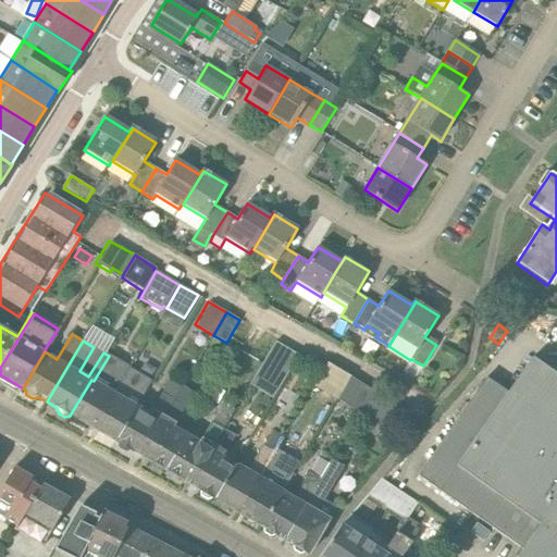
[(273,391),(296,356),(274,342),(251,375),(273,391)]
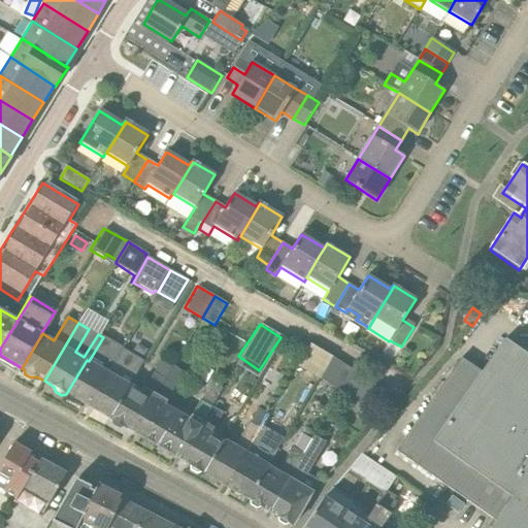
[(89,407),(131,337),(130,336),(122,349),(103,337),(89,361),(87,360),(66,394),(89,407)]
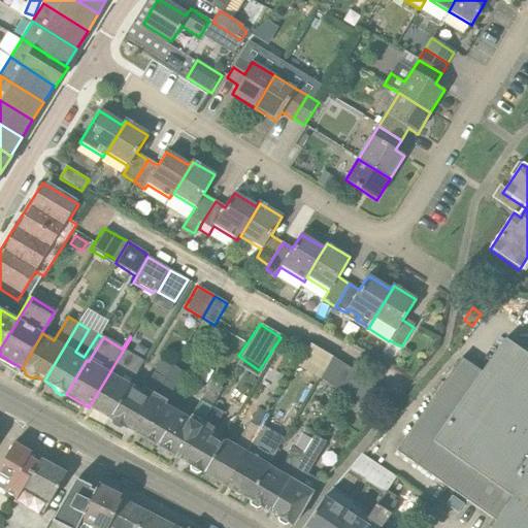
[(110,420),(131,385),(121,378),(124,373),(123,372),(140,342),(131,337),(89,407),(110,420)]
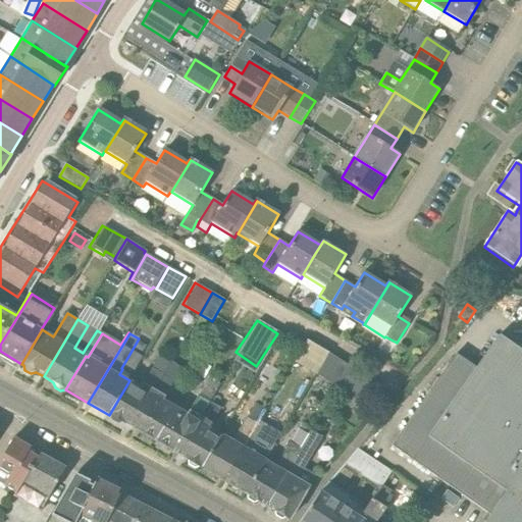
[(521,351),(500,334),(476,367),(456,354),(393,445),(490,516),(485,521),(520,521),(521,520),(521,351)]
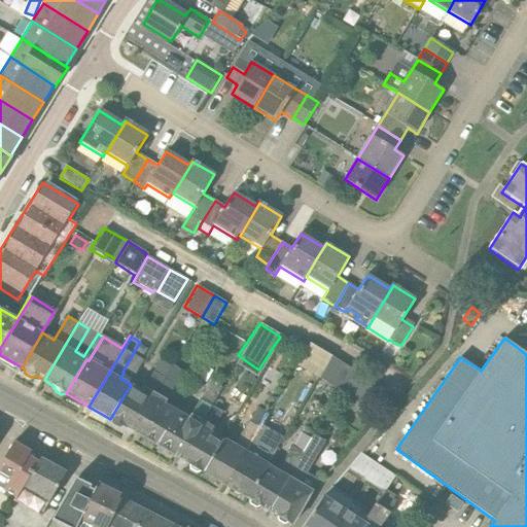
[(319,379),(332,357),(310,344),(297,366),(305,370),(319,379)]
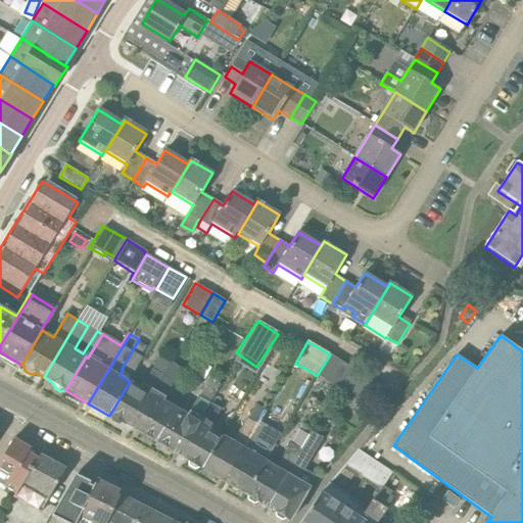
[(338,389),(350,367),(330,354),(317,376),(338,389)]
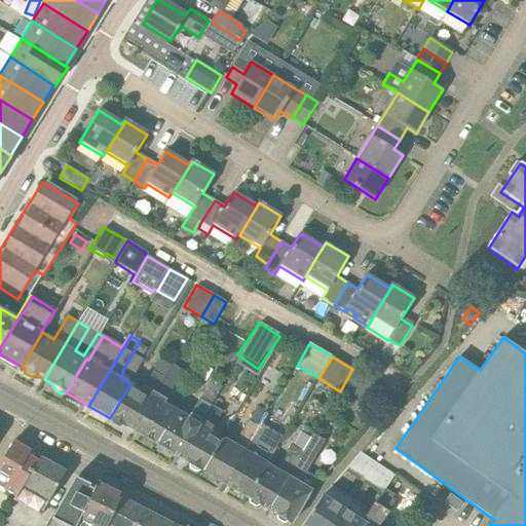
[(134,431),(173,366),(161,360),(154,372),(153,372),(142,389),(130,383),(110,418),(134,431)]
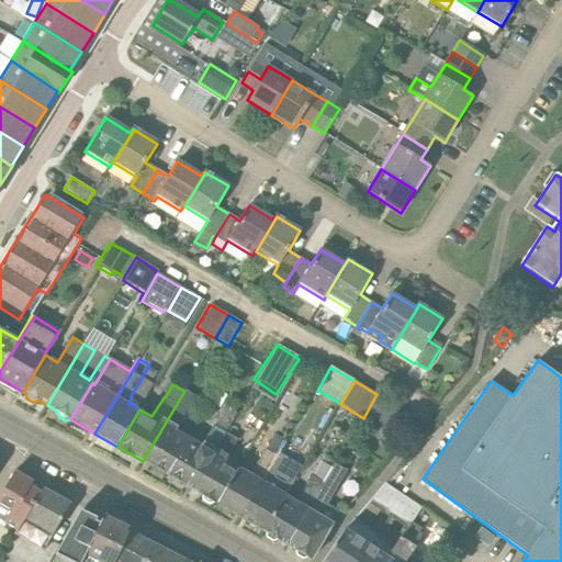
[(168,475),(189,439),(176,431),(195,397),(184,391),(143,461),(152,467),(154,472),(160,475),(166,474),(168,475)]
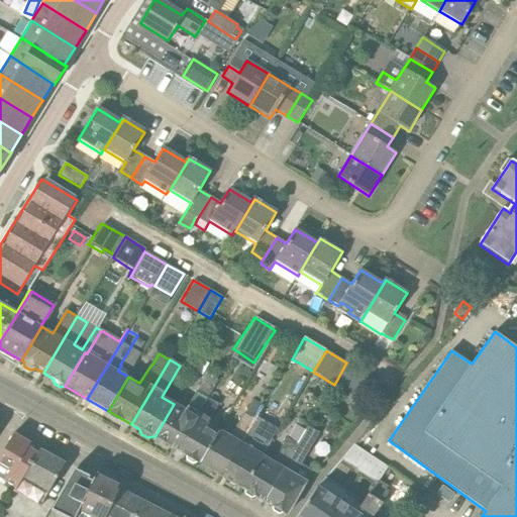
[(353,396),(367,375),(346,363),(334,385),(353,396)]
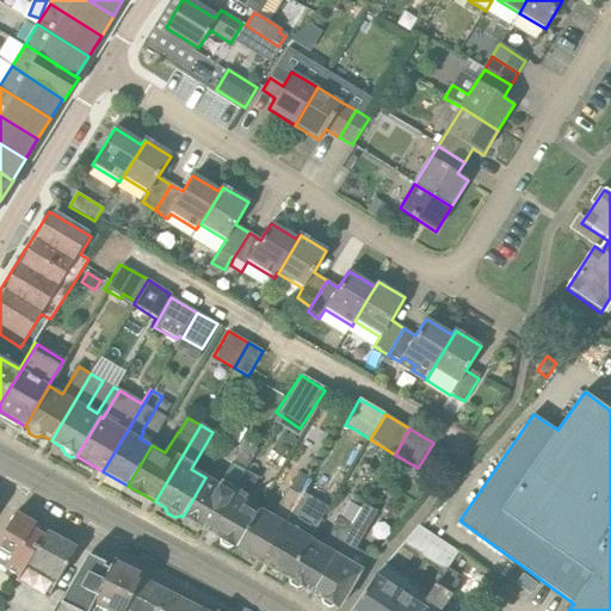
[(245,442),(233,463),(246,471),(258,449),(245,442)]
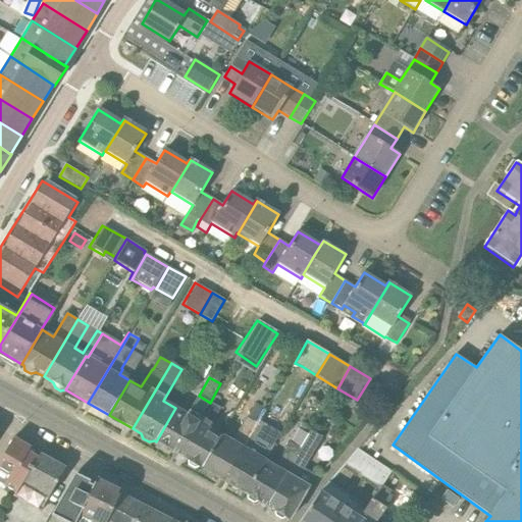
[(217,432),(209,428),(220,409),(210,403),(199,421),(178,455),(188,460),(189,465),(195,468),(200,467),(202,468),(221,435),(220,434),(217,432)]
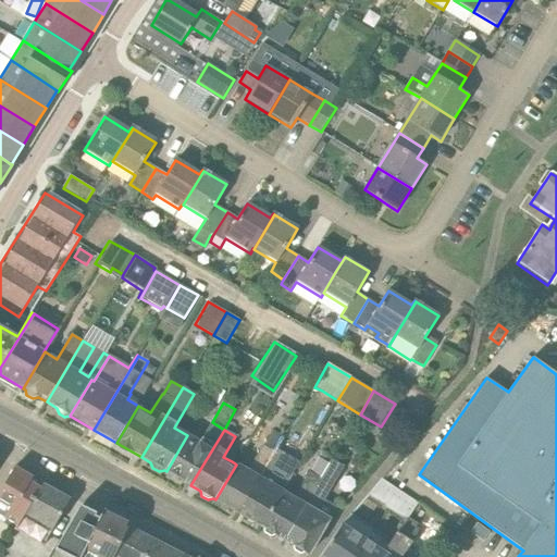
[(238,514),(284,437),(273,431),(263,446),(262,446),(251,465),(250,463),(246,470),(236,465),(215,499),(238,514)]
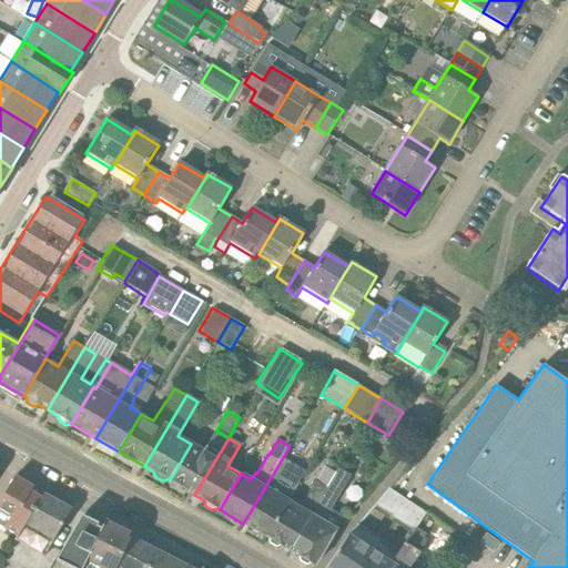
[(194,495),(216,458),(204,450),(191,444),(170,480),(194,495)]
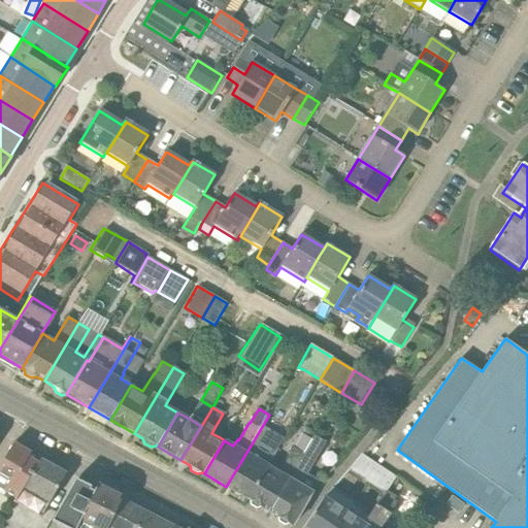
[(268,466),(277,449),(266,441),(279,421),(269,415),(226,487),(248,499),(268,465),(268,466)]
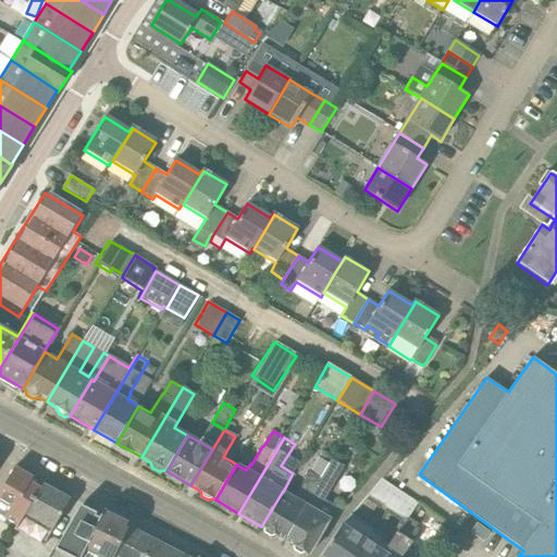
[(285,541),(334,458),(332,458),(330,461),(319,479),(309,473),(295,498),(283,492),(283,491),(261,527),(262,528),(264,533),(271,536),(275,535),(285,541)]
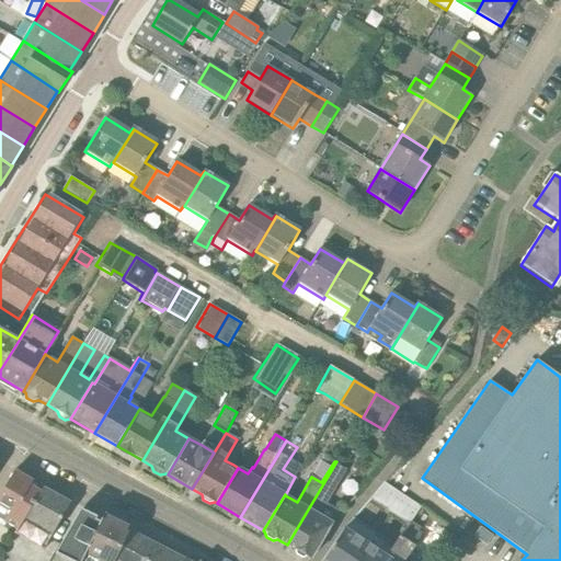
[(311,558),(331,524),(338,514),(324,506),(348,469),(336,461),(287,545),(294,548),(296,553),(302,558),(308,556),(311,558)]
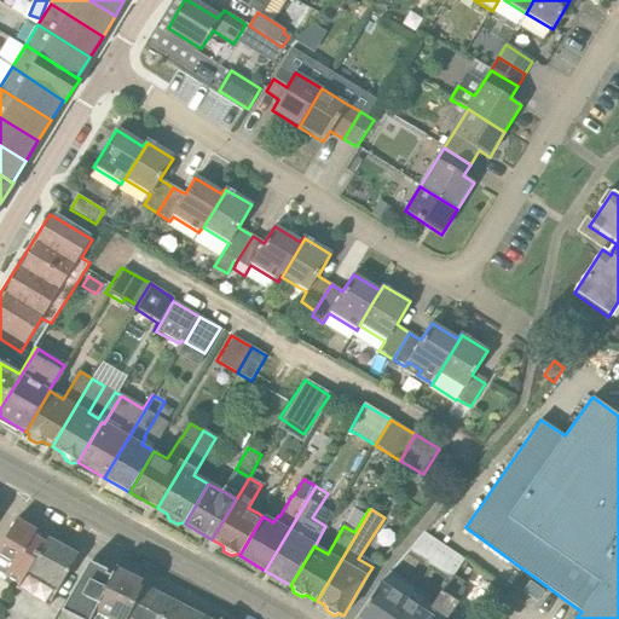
[(0,579),(16,589),(44,544),(34,539),(35,532),(16,520),(0,545),(0,579)]
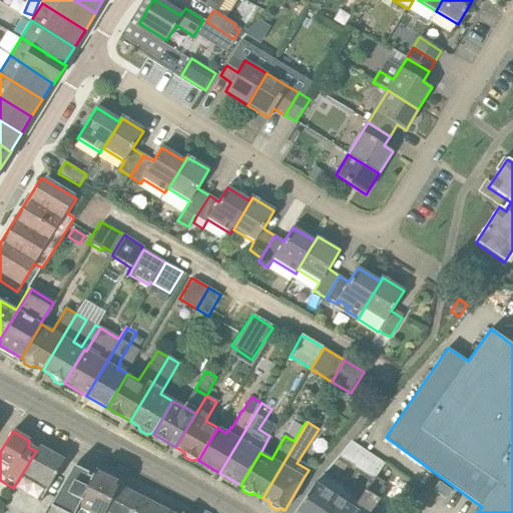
[(373,480),(376,477),(386,465),(351,442),(338,457),(373,480)]
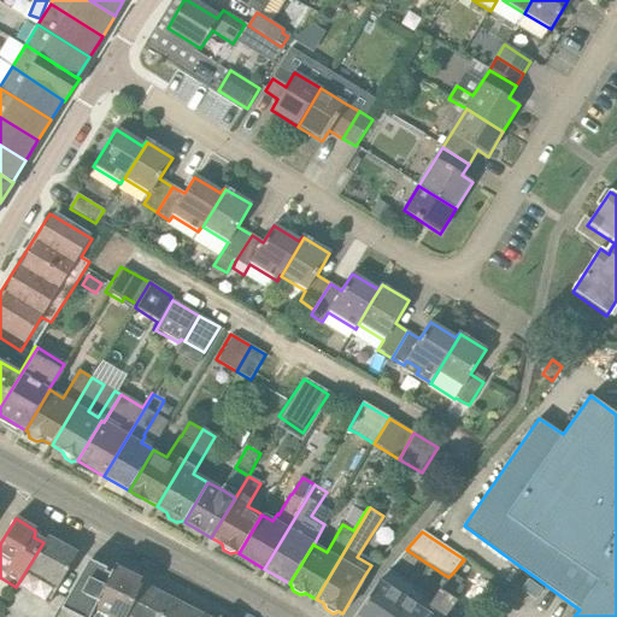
[(77,553),(47,538),(45,542),(43,542),(16,587),(17,588),(23,577),(54,594),(77,553)]
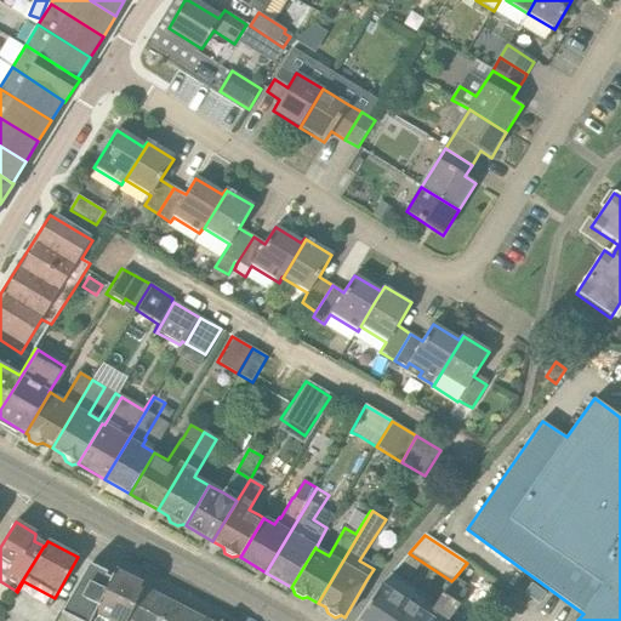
[(107,574),(89,565),(61,615),(73,620),(91,620),(113,576),(112,575),(110,579),(104,576),(107,574)]
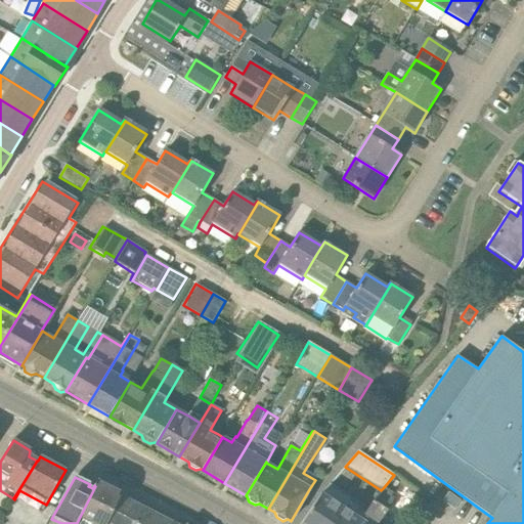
[(95,486),(77,523),(106,523),(120,497),(122,493),(97,482),(95,486)]
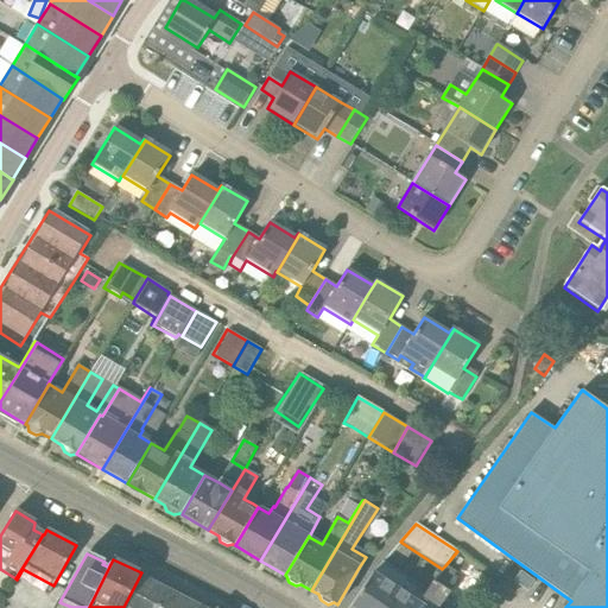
[(422,587),(382,562),(372,574),(349,607),(416,607),(431,586),(425,582),(422,587)]
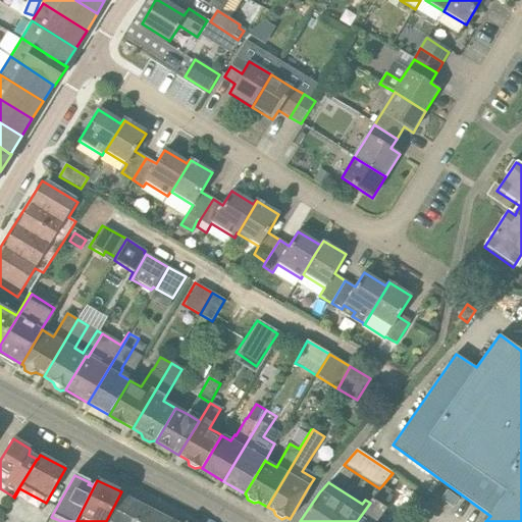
[(390,521),(381,516),(385,509),(382,506),(392,491),(382,485),(379,488),(375,494),(370,503),(357,521),(390,521)]
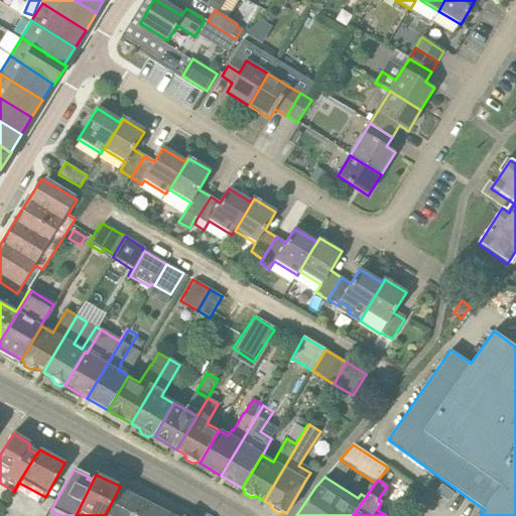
[(105,515),(132,515),(140,501),(118,490),(105,515)]
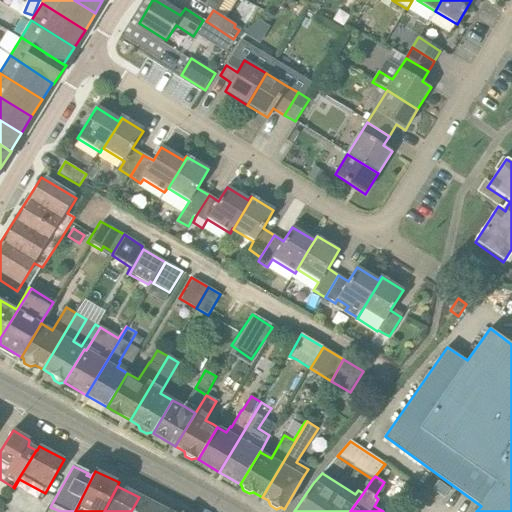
[(167,511),(139,497),(131,511),(167,511)]
